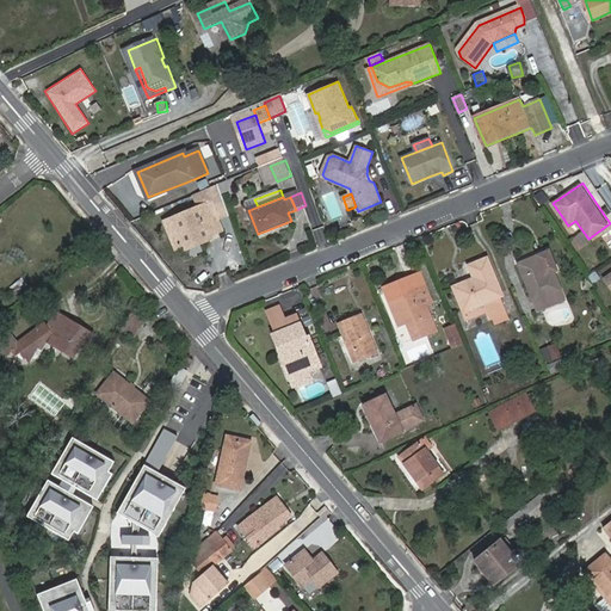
[(258,207),(254,199),(247,203),(250,210),(258,207)]
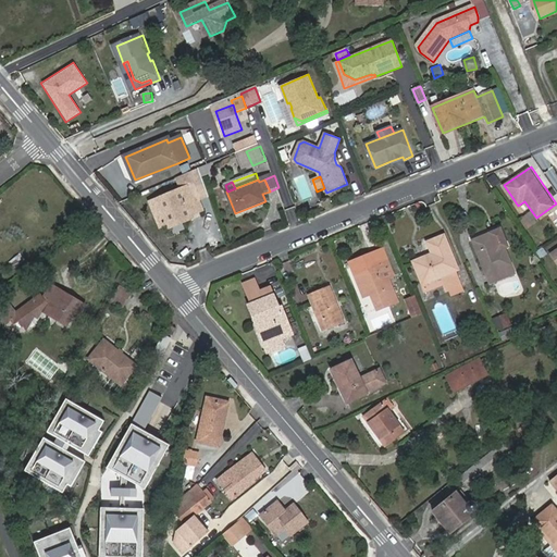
[(186,203),(194,200),(189,189),(152,203),(161,227),(169,224),(171,229),(193,220),(192,218),(186,203)]
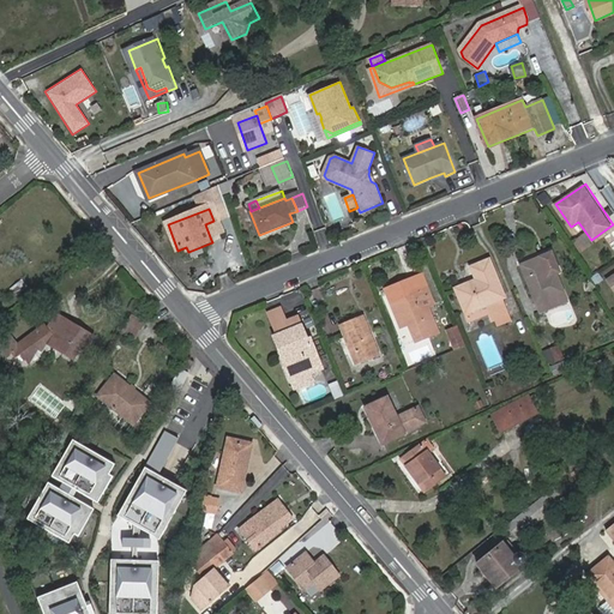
[(227,211),(221,214),(227,228),(232,227),(227,211)]
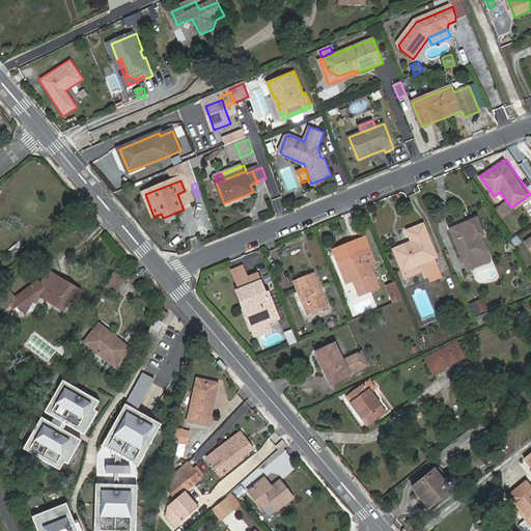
[(188,189),(185,191),(177,194),(183,207),(193,202),(188,189)]
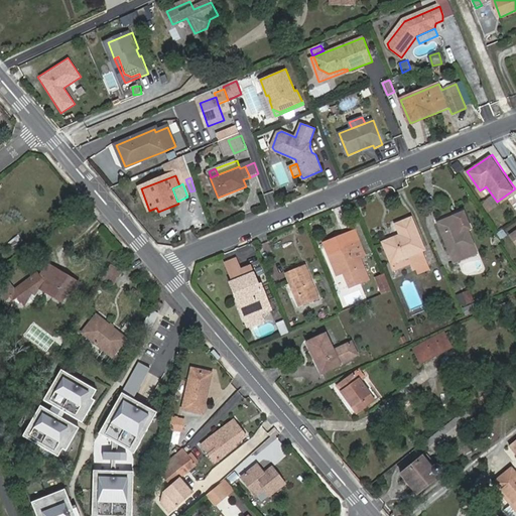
[(435,223),(452,262),(471,255),(468,247),(472,245),(466,230),(465,227),(467,226),(462,214),(461,213),(435,223)]
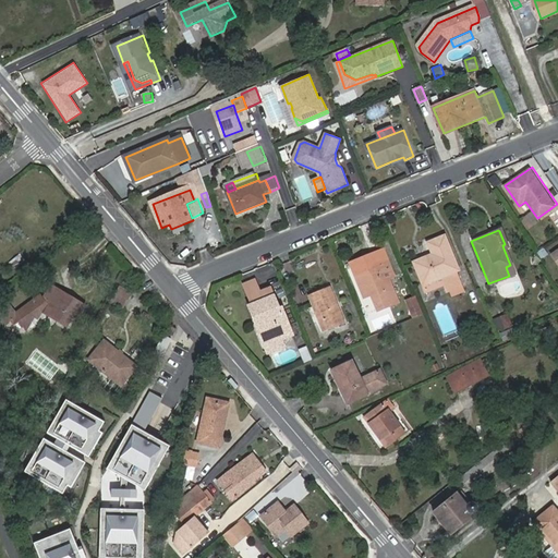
[(413,264),(423,286),(445,277),(446,280),(443,281),(445,287),(446,292),(450,291),(452,296),(463,291),(460,287),(455,273),(458,270),(445,237),(428,243),(433,255),(413,264)]
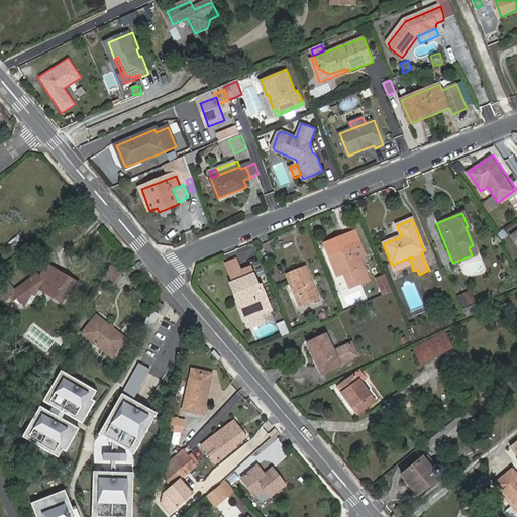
[(328,259),(333,272),(340,269),(342,274),(348,289),(368,281),(359,260),(365,257),(358,244),(346,249),(347,253),(338,256),(337,254),(328,259)]
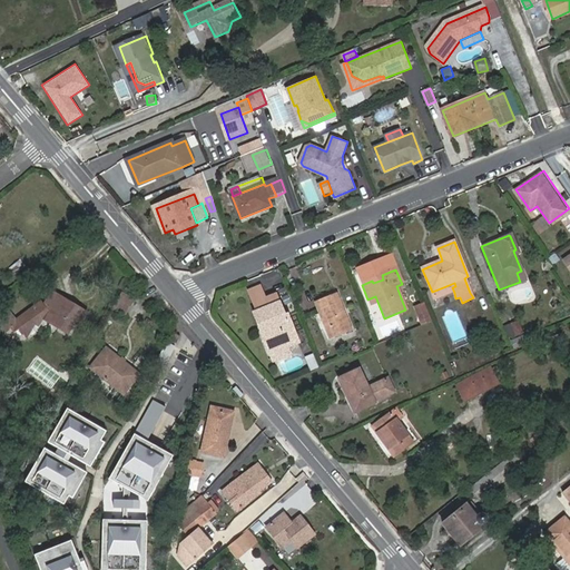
[(517,273),(520,282),(526,279),(521,271),(517,273)]
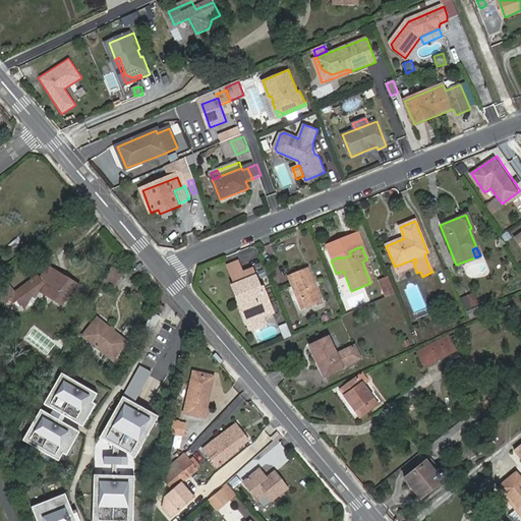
[(415,258),(395,267),(398,274),(415,268),(413,263),(416,262),(415,258)]
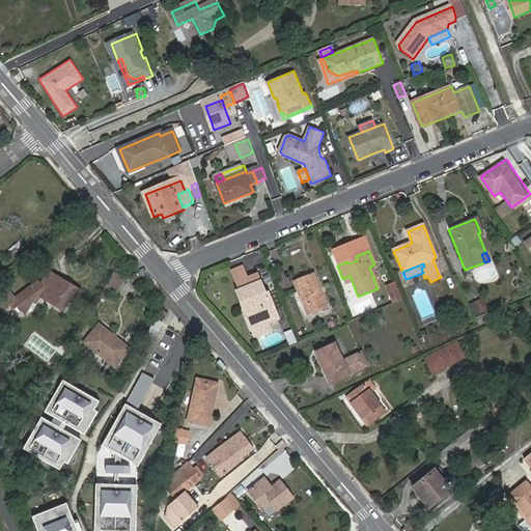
[(236,295),(243,311),(246,310),(252,325),(263,320),(273,316),(264,297),(262,298),(255,279),(254,278),(244,282),(240,271),(231,275),(239,294),(236,295)]
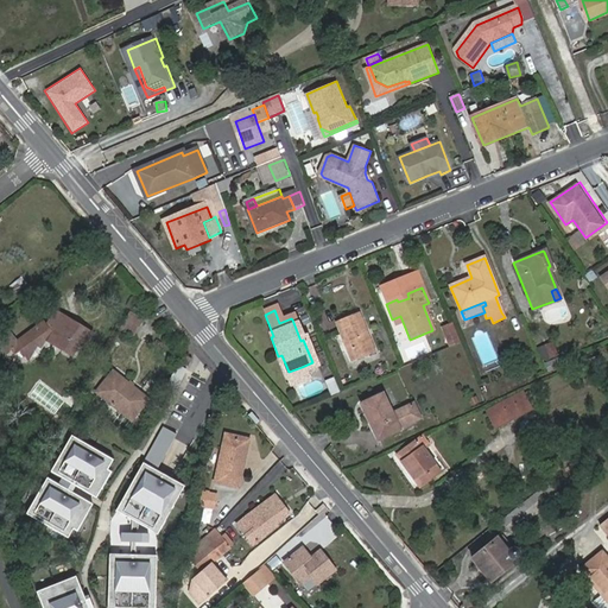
[(0,358),(11,349),(16,355),(20,350),(29,360),(38,353),(45,340),(71,356),(81,341),(86,343),(92,334),(55,311),(48,323),(46,325),(44,322),(17,343),(10,348),(0,336),(0,358)]
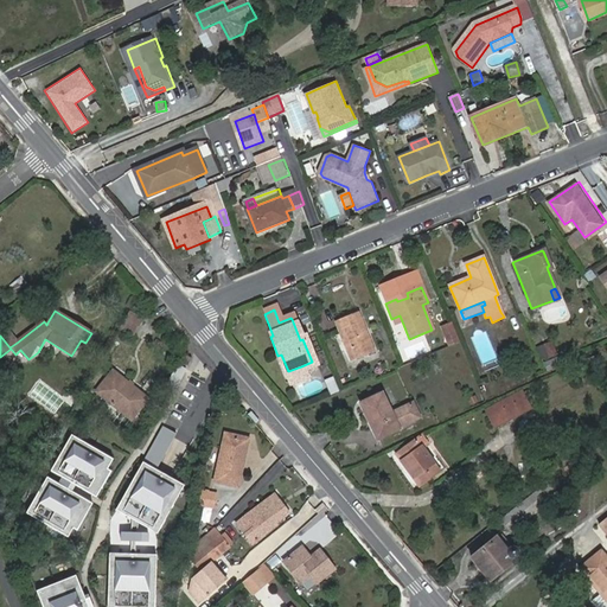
[(129,311),(120,327),(133,336),(142,319),(129,311)]
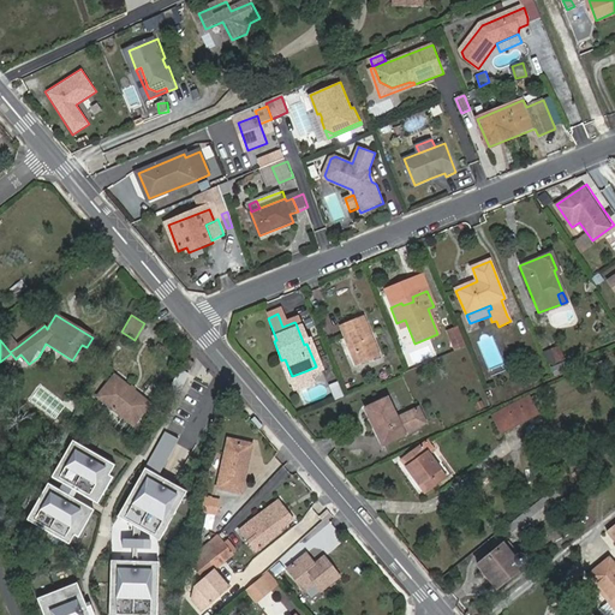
[(334,328),(351,369),(375,359),(358,320),(334,328)]
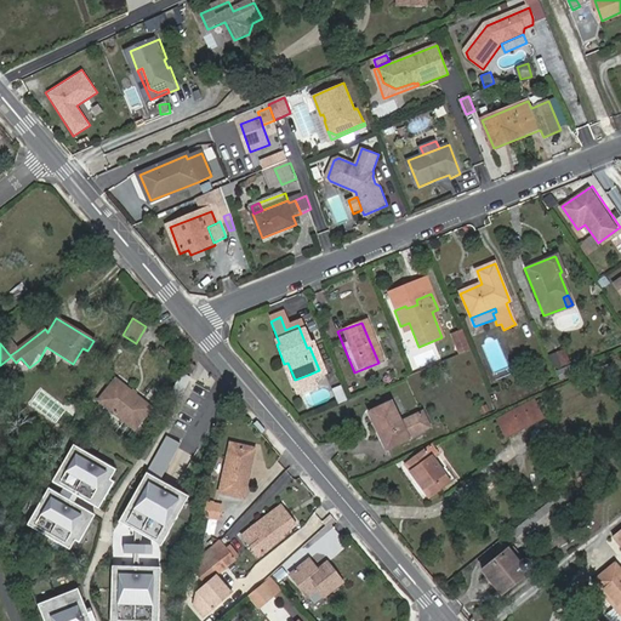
[(409,323),(400,326),(403,332),(411,329),(409,323)]
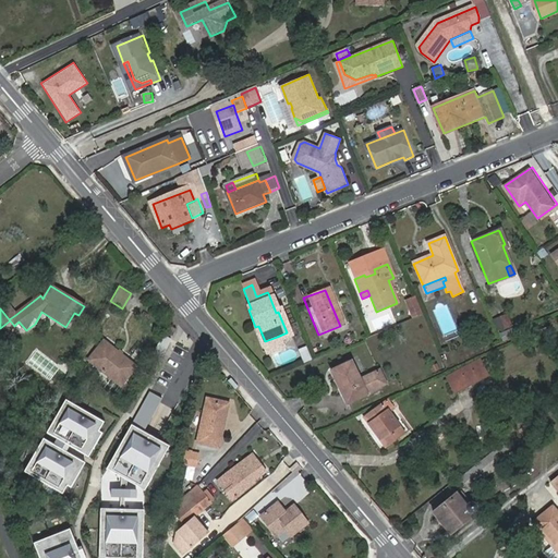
[(405,302),(409,310),(416,306),(413,299),(405,302)]
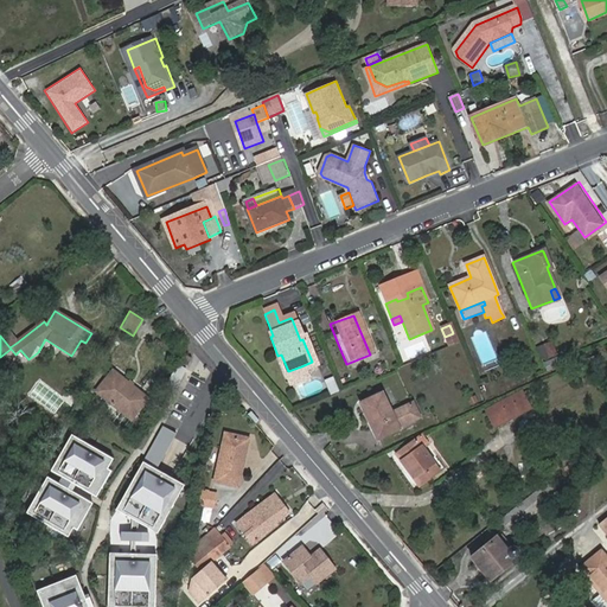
[(453,333),(445,337),(448,345),(457,342),(453,333)]
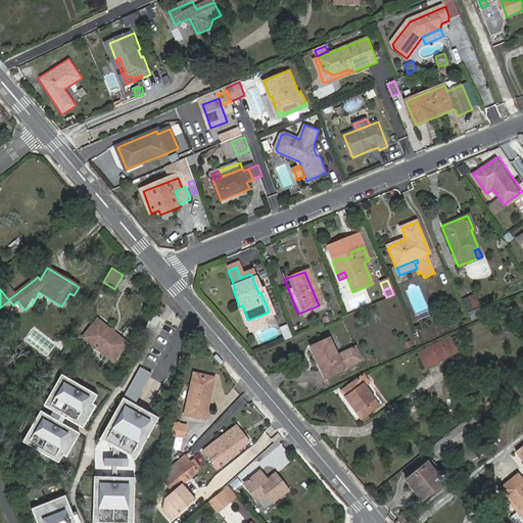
[(468,311),(481,304),(476,292),(463,298),(468,311)]
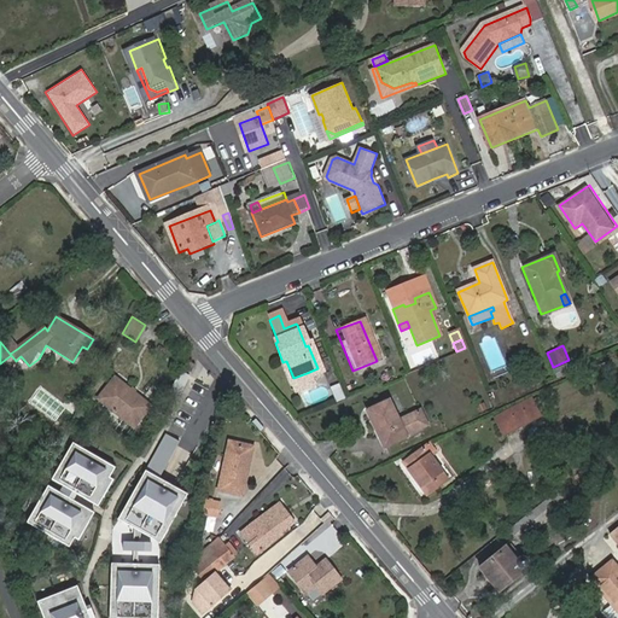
[(186,360),(182,368),(190,372),(193,363),(186,360)]
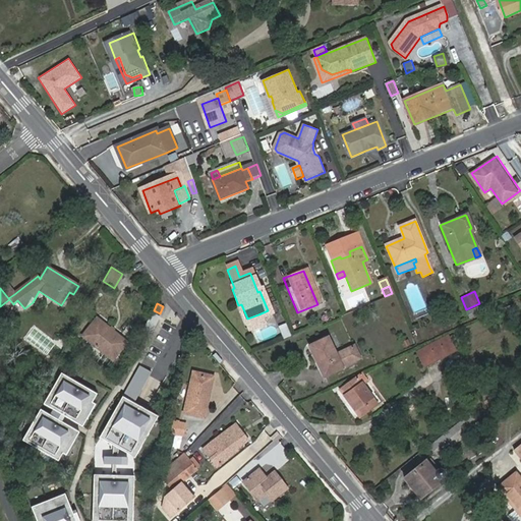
[(241,304),(238,305),(247,327),(262,322),(258,314),(247,319),(241,304)]
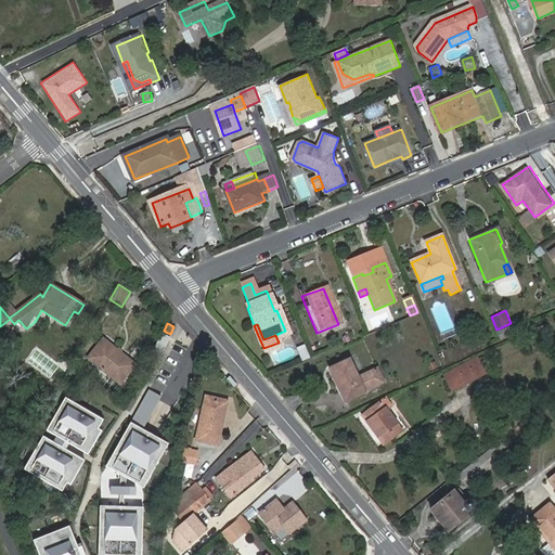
[(498,330),(501,339),(514,334),(510,325),(498,330)]
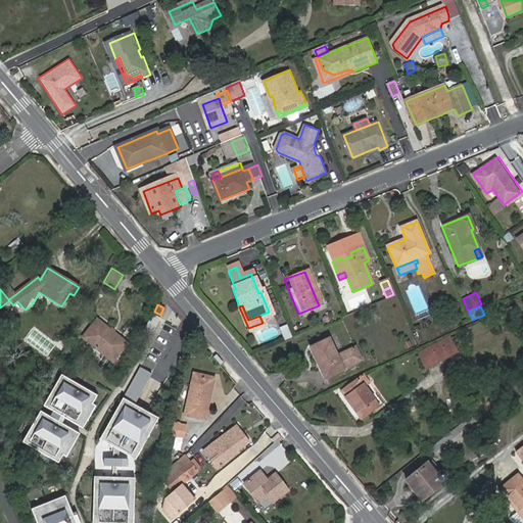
[(152,336),(161,317),(152,313),(143,333),(152,336)]
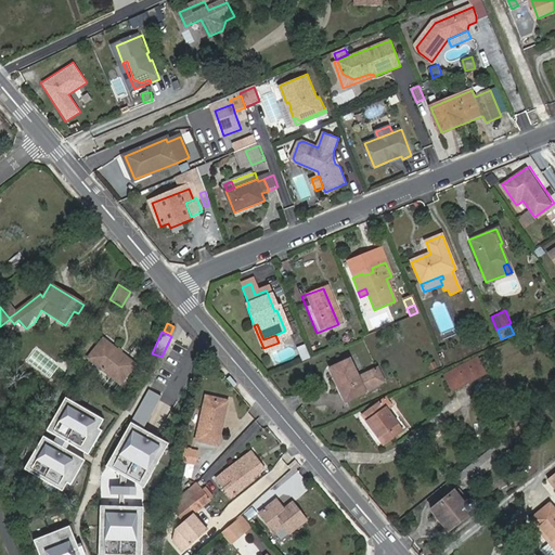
[(103,339),(99,344),(106,349),(111,345),(103,339)]
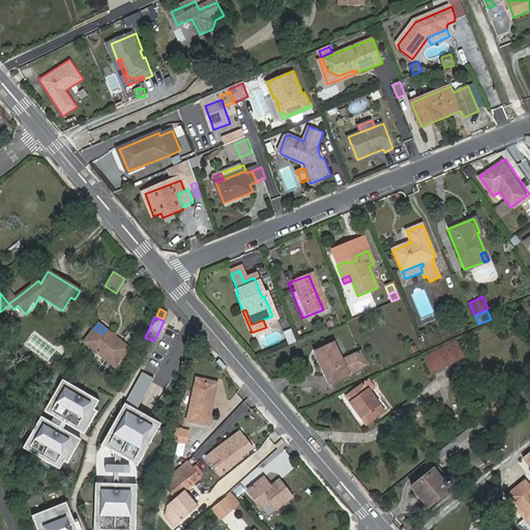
[(101,333),(94,328),(83,343),(114,366),(129,348),(106,329),(101,333)]
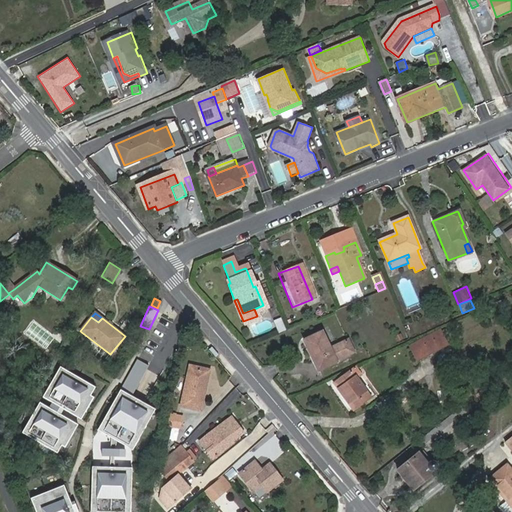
[(280,332),(287,329),(282,317),(275,320),(280,332)]
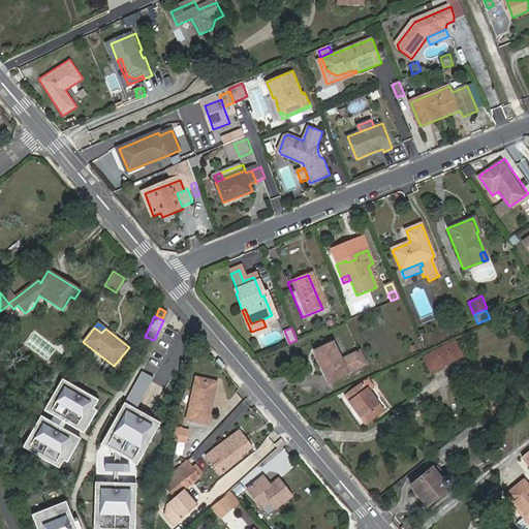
[(339,359),(332,342),(312,351),(327,382),(346,374),(345,372),(365,364),(359,350),(339,359)]
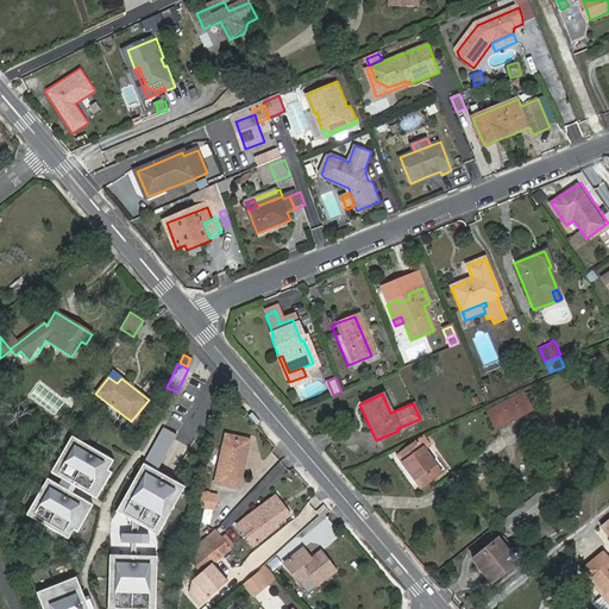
[(526,399),(503,412),(510,424),(532,410),(526,399)]
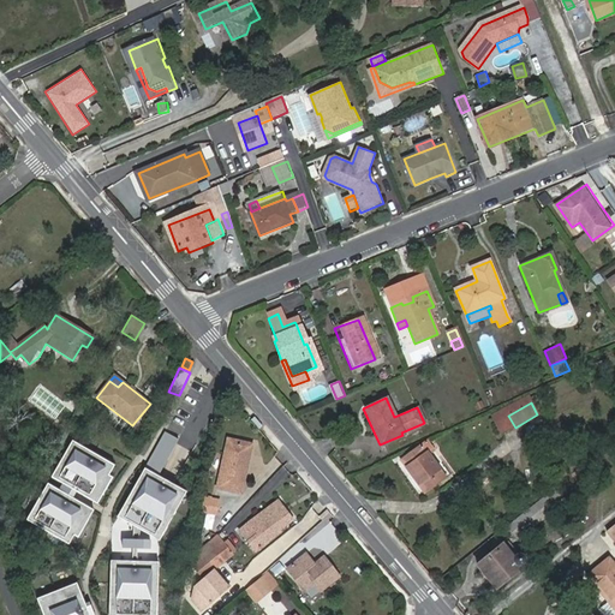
[(179,440),(166,433),(145,469),(149,471),(159,476),(179,440)]
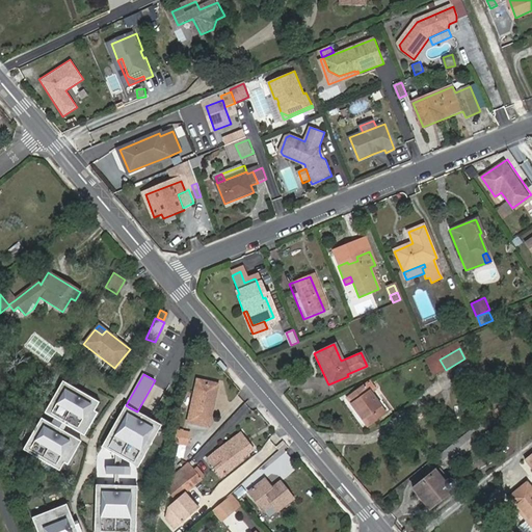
[(196,379),(196,382),(214,386),(210,404),(213,404),(218,383),(196,379)]
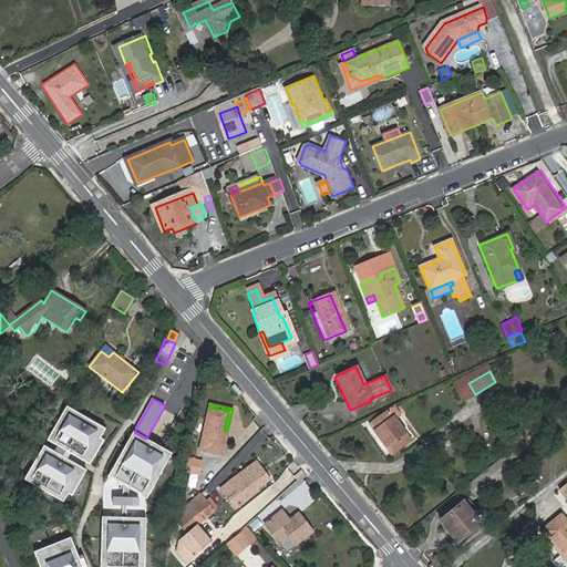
[(101,437),(106,429),(68,406),(62,415),(65,418),(57,434),(52,432),(48,441),(90,465),(95,456),(92,454),(101,437)]
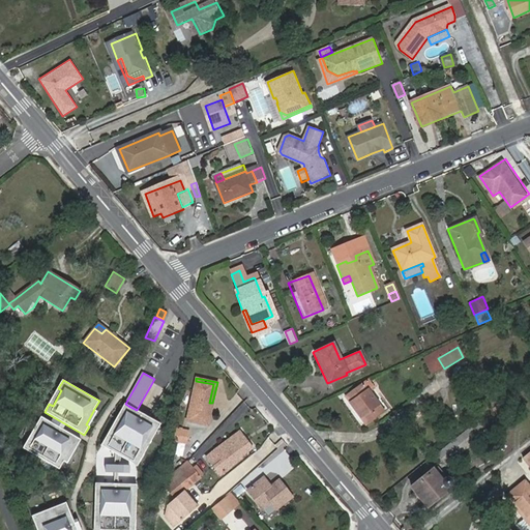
[(213,384),(196,381),(186,420),(208,424),(212,403),(209,403),(213,384)]
